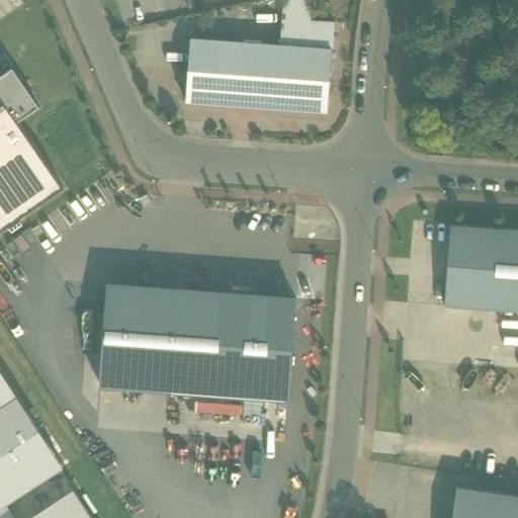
[(186,102),(327,111),(332,52),(190,41),(186,102)]
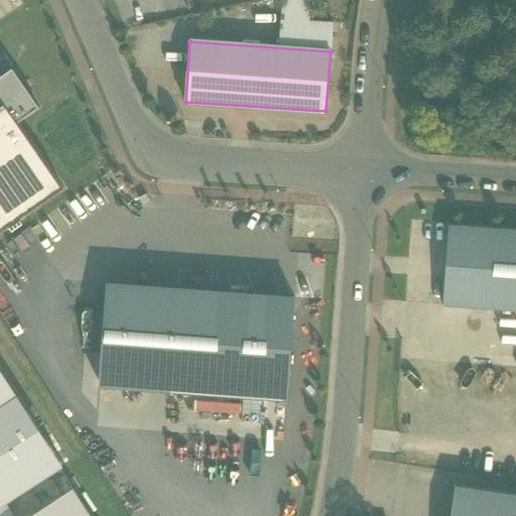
[(0,232),(62,188),(35,149),(17,123),(0,134),(0,232)]
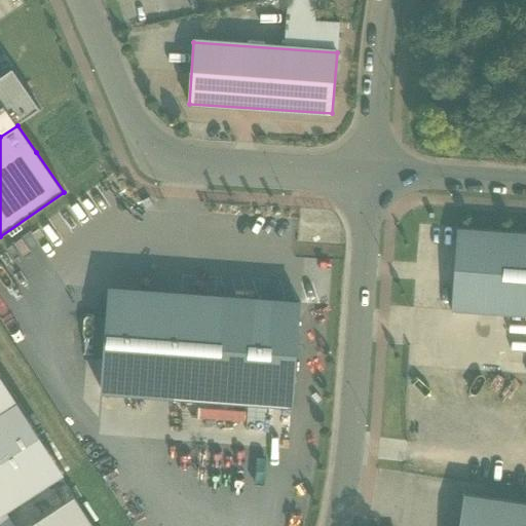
[(525,234),(453,229),(448,312),(525,316),(525,234)]
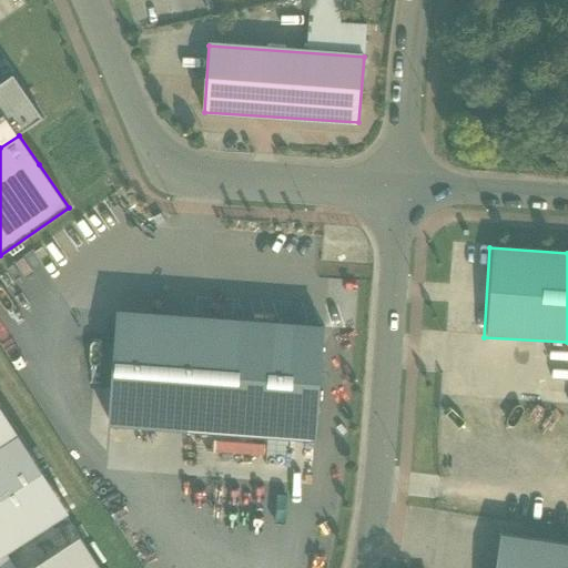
[(118,313),(111,425),(316,438),(323,326),(118,313)]
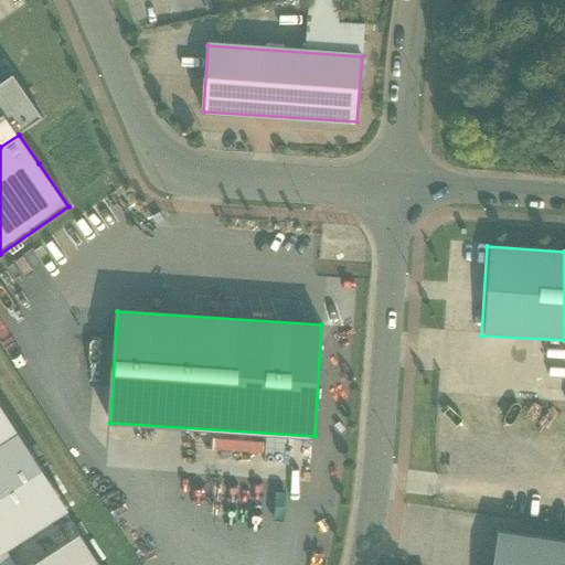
[(247,449),(248,439),(211,436),(210,446),(247,449)]
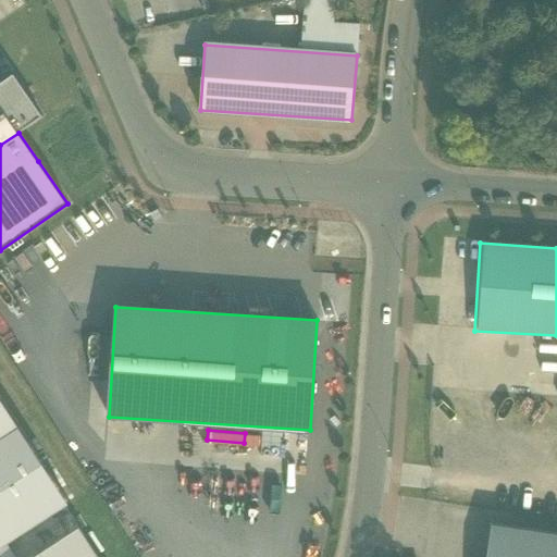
[(556,556),(556,534),(491,524),(485,556),(556,556)]
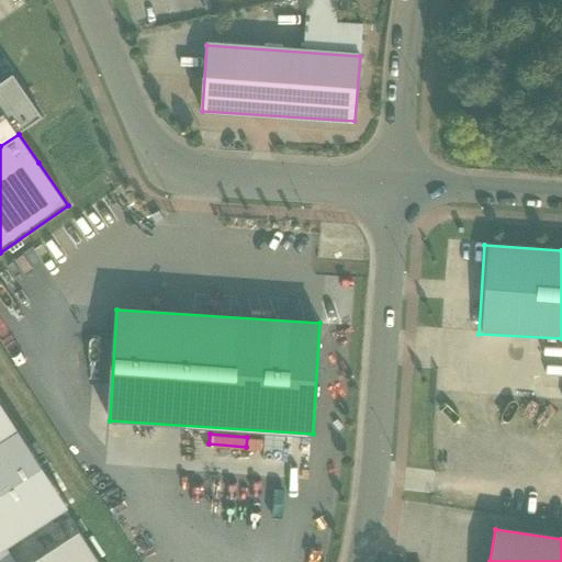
[(98,561),(79,531),(31,561),(98,561)]
